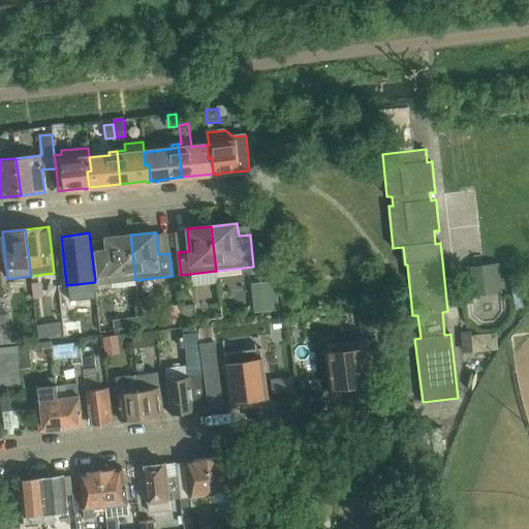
[(135,280),(130,235),(105,238),(105,241),(109,260),(96,261),(99,285),(135,280)]
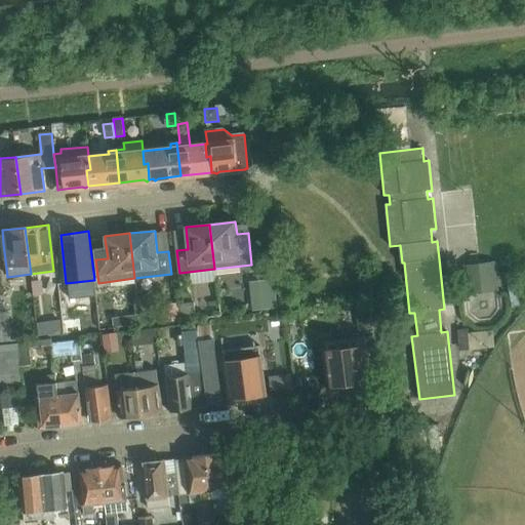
[(475,261),(480,292),(501,289),(497,258),(475,261)]
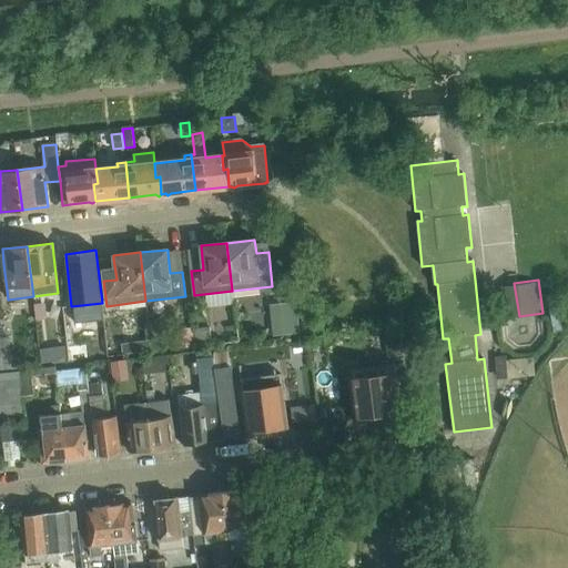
[(273,302),(273,333),(301,333),(301,301),(273,302)]
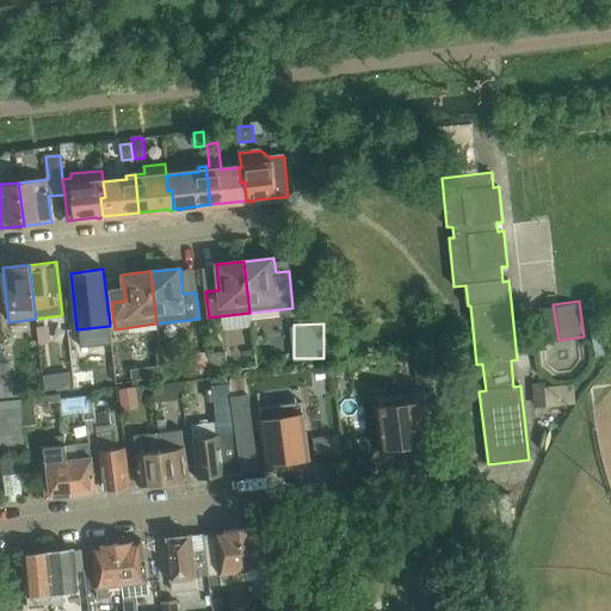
[(207,355),(190,356),(192,375),(208,374),(207,355)]
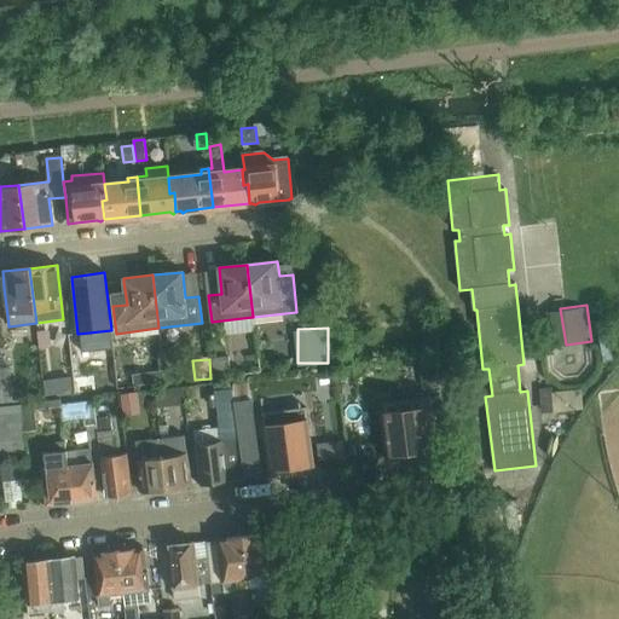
[(9,369),(0,369),(0,404),(13,403),(9,369)]
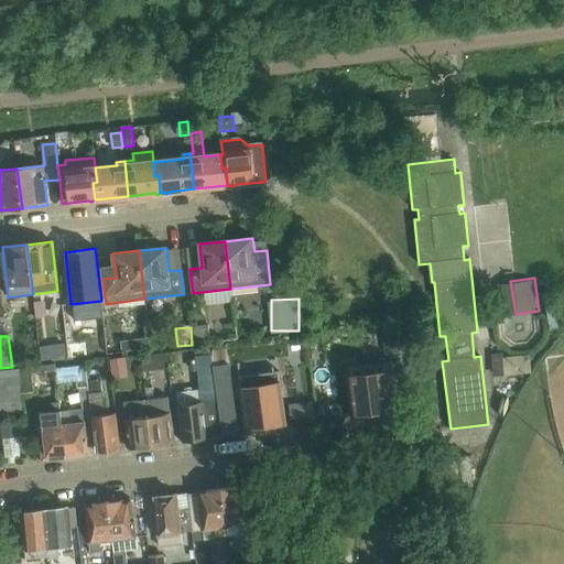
[(117,343),(118,353),(150,349),(149,338),(117,343)]
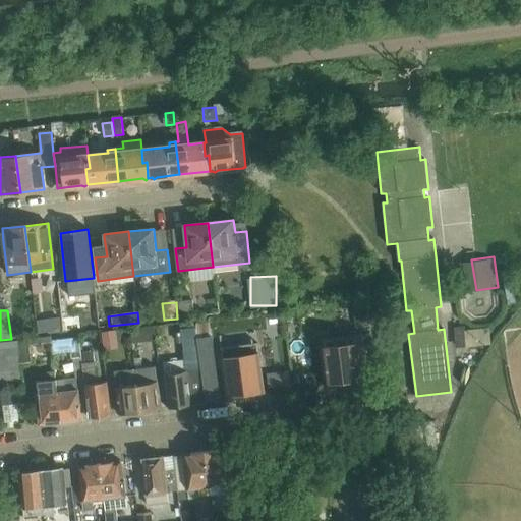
[(196,339),(206,403),(221,401),(211,323),(196,325),(198,339),(196,339)]
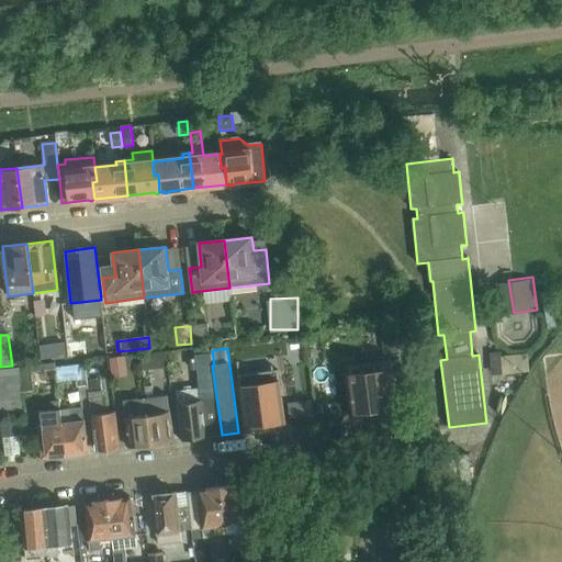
[(222,435),(212,366),(210,353),(195,356),(201,401),(200,401),(199,392),(178,394),(179,403),(178,403),(182,439),(181,439),(180,440),(222,435)]
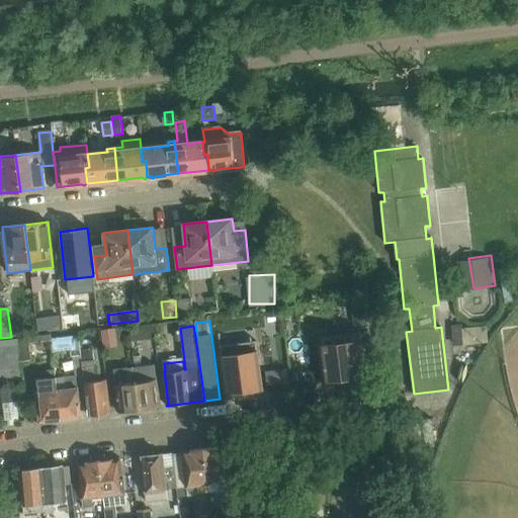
[(464,326),(465,342),(488,341),(488,326),(464,326)]
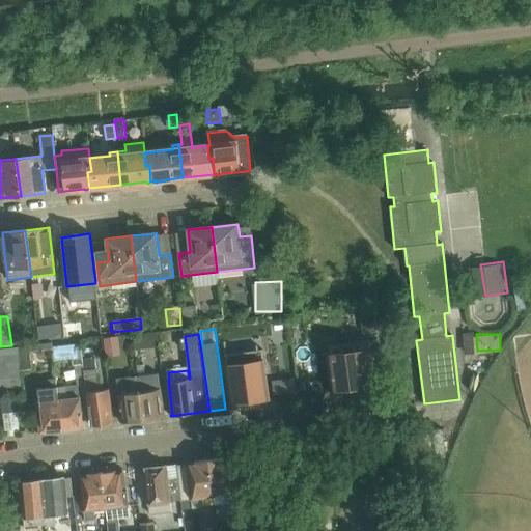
[(118,337),(104,339),(106,358),(120,356),(118,337)]
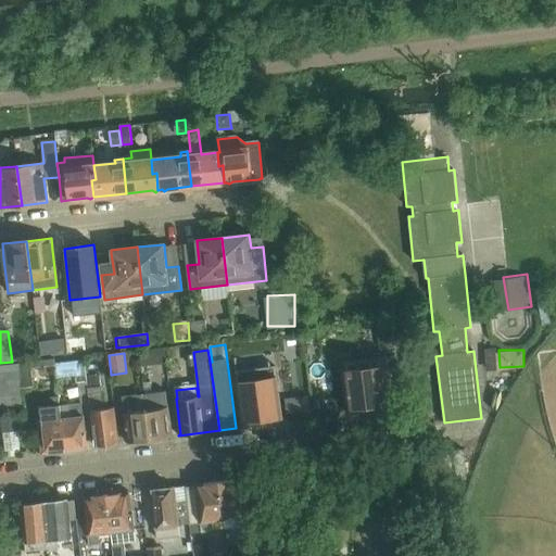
[(400,384),(396,356),(380,358),(381,367),(343,371),(349,408),(353,408),(356,411),(365,409),(368,406),(388,404),(386,387),(400,384)]
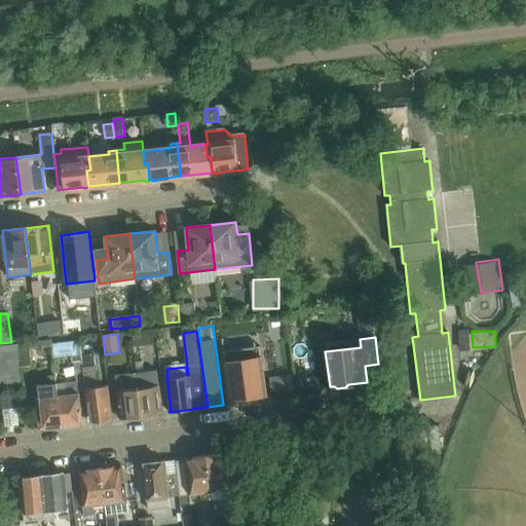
[(51,341),(19,344),(20,351),(21,368),(32,367),(31,348),(51,346),(51,345),(51,341)]
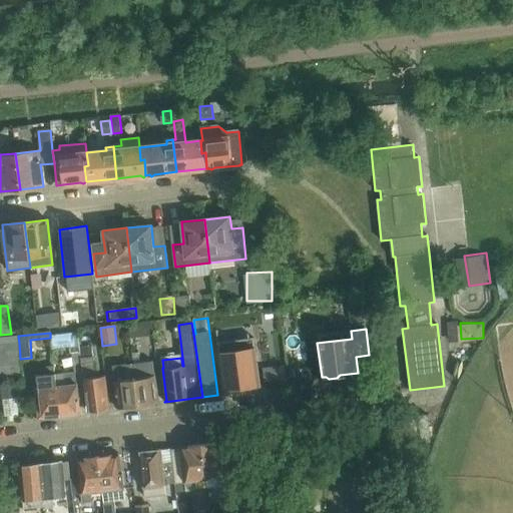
[(78,334),(50,337),(50,338),(52,350),(70,348),(70,354),(80,353),(80,349),(78,334)]
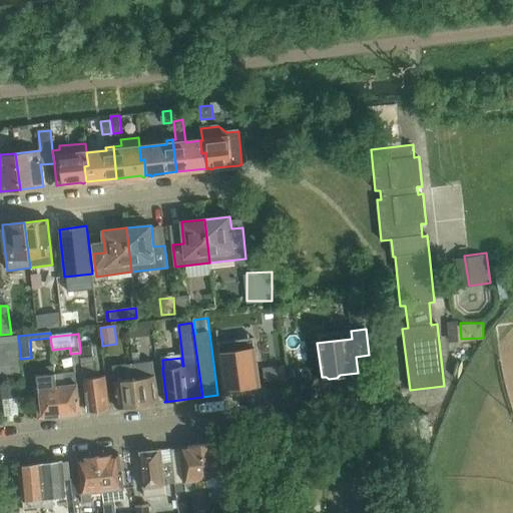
[(18,336),(0,338),(0,377),(0,382),(21,381),(20,359),(19,343),(18,336)]
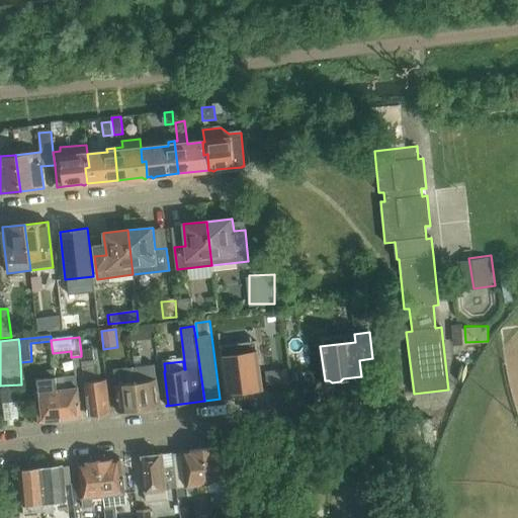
[(256,342),(220,346),(226,395),(262,390),(256,342)]
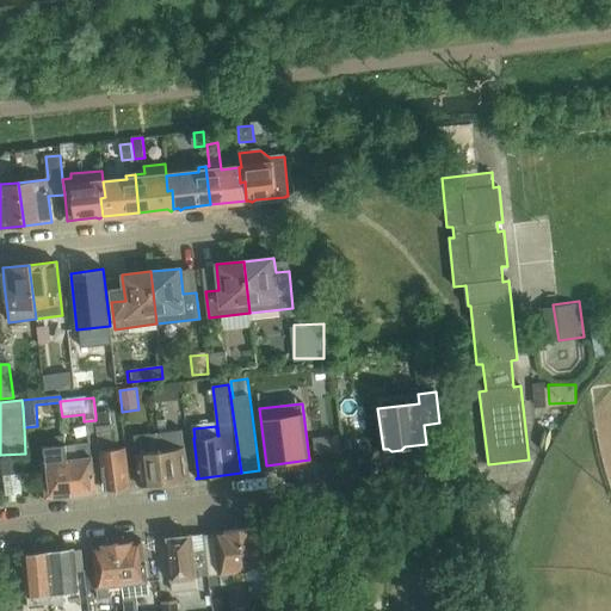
[(96,415),(96,420),(99,445),(104,491),(131,487),(130,487),(125,446),(113,448),(110,413),(96,415)]
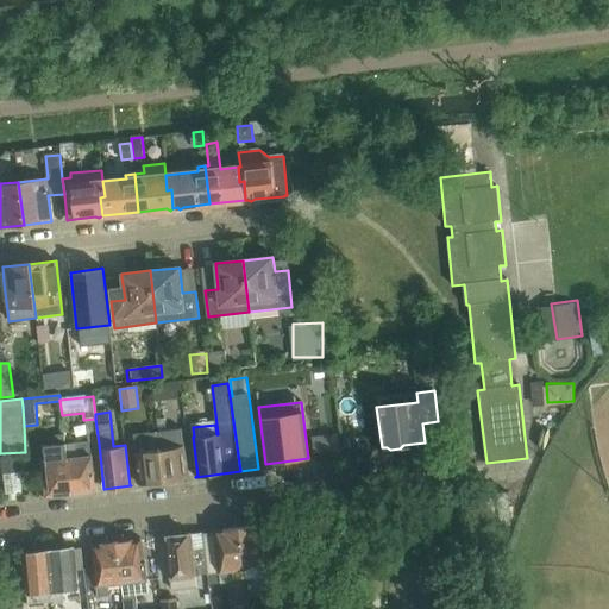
[(158,431),(164,482),(189,478),(189,477),(188,477),(183,445),(182,428),(158,431)]
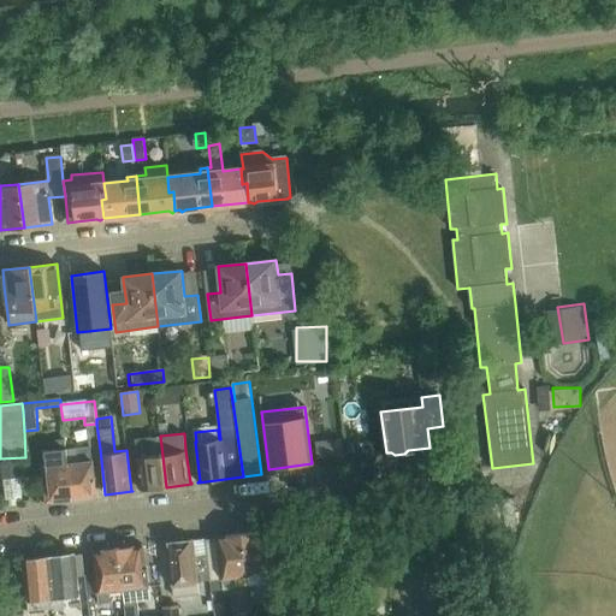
[(166,487),(160,436),(135,439),(137,456),(141,490),(140,490),(140,491),(166,487)]
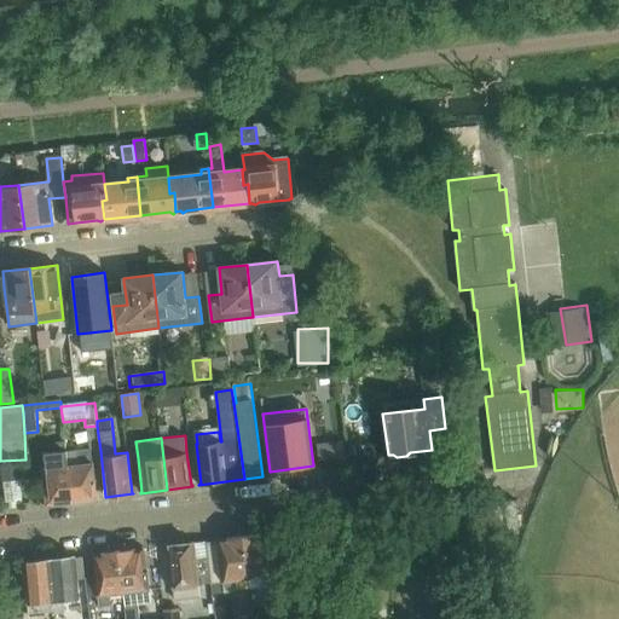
[(343,441),(317,445),(319,461),(346,457),(343,441)]
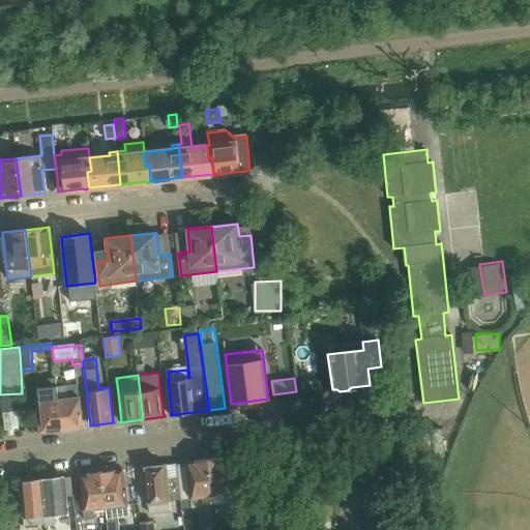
[(62,430),(57,385),(56,379),(42,380),(43,387),(37,398),(40,431),(39,431),(39,432),(62,430)]
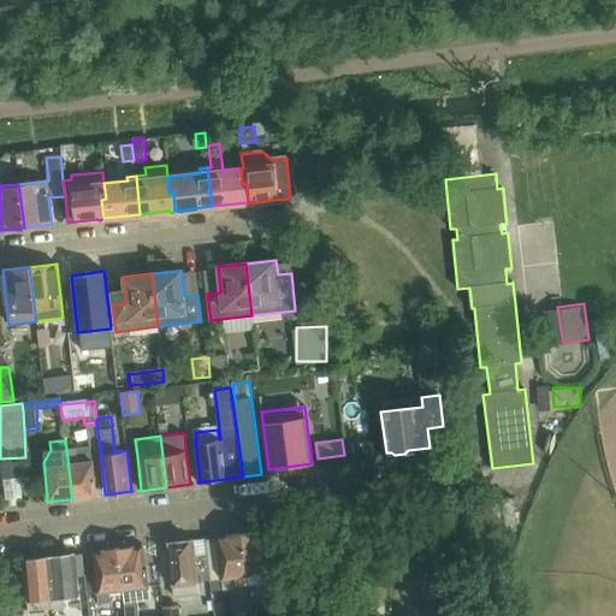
[(66,448),(72,499),(96,496),(90,449),(76,450),(76,448),(66,448)]
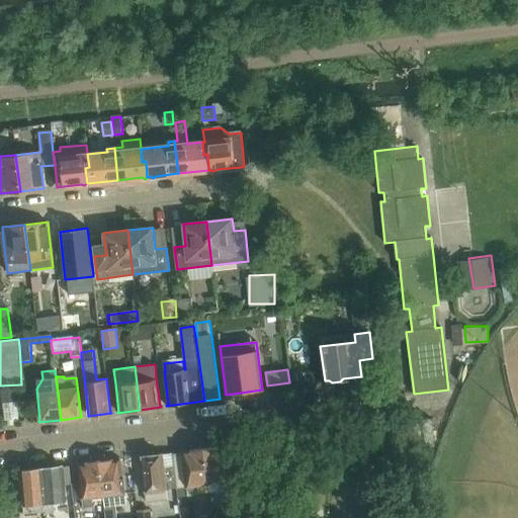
[(15,389),(1,391),(5,421),(19,419),(15,389)]
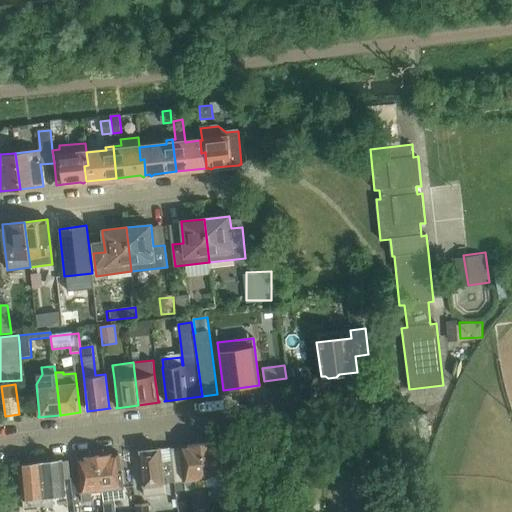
[(205,480),(227,477),(222,441),(212,443),(208,442),(204,444),(201,444),(205,480)]
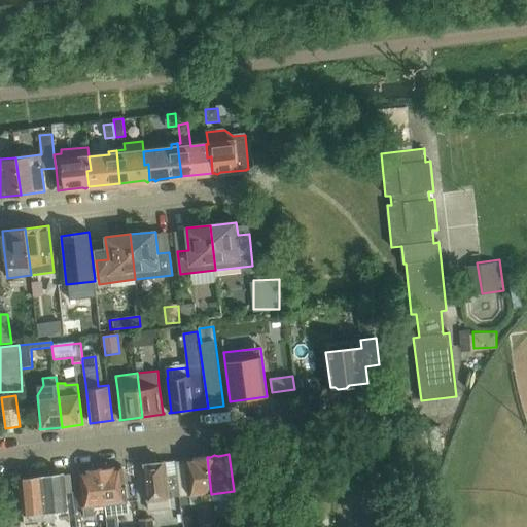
[(175,461),(180,498),(181,506),(191,505),(190,496),(211,494),(207,457),(205,457),(201,457),(197,458),(175,461)]
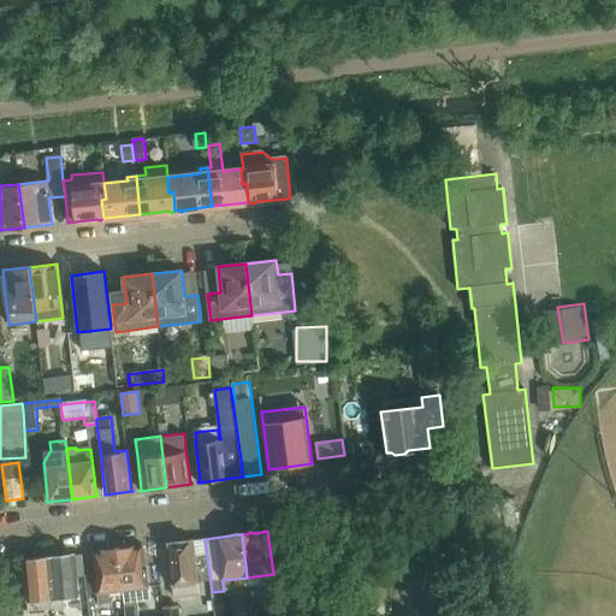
[(211,582),(205,539),(193,540),(181,542),(175,542),(169,543),(166,544),(171,587),(211,582)]
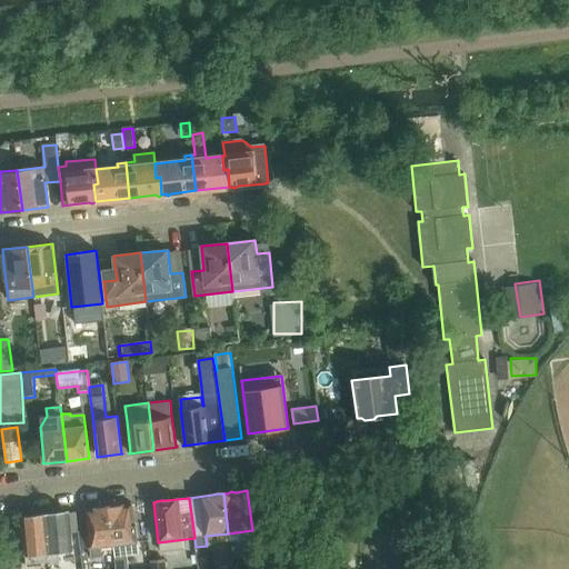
[(108,508),(112,548),(137,545),(132,505),(120,506),(116,506),(111,507),(108,508)]
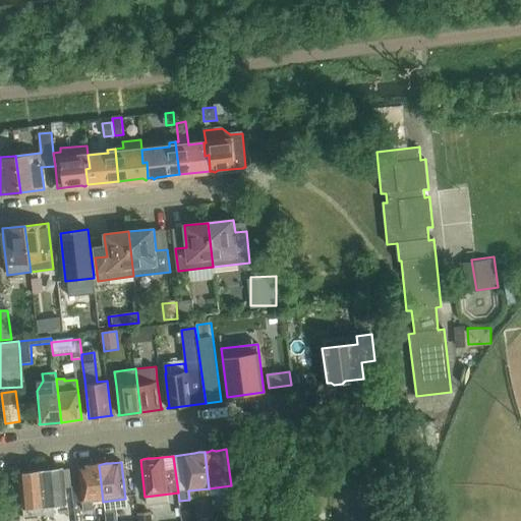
[(93,504),(103,502),(99,465),(97,465),(93,465),(89,466),(77,467),(82,505),(83,505),(83,511),(94,510),(93,504)]
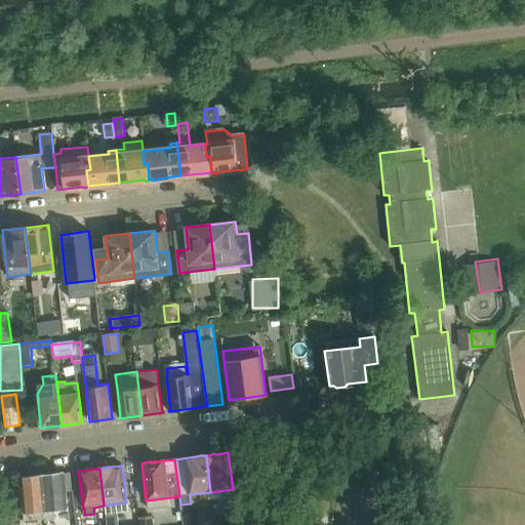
[(40,476),(44,520),(44,522),(55,521),(54,513),(67,511),(63,473),(40,476)]
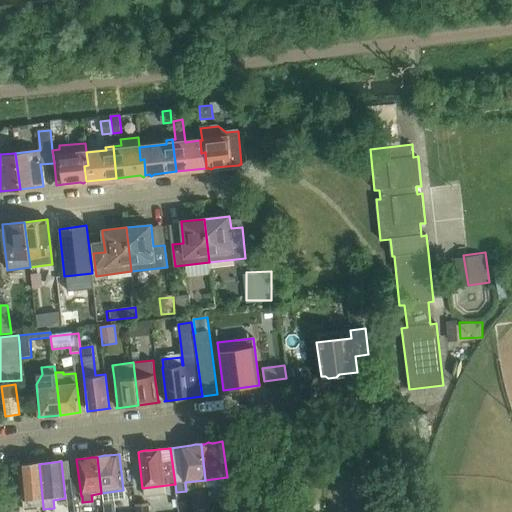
[(43,507),(39,464),(18,466),(24,509),(43,507)]
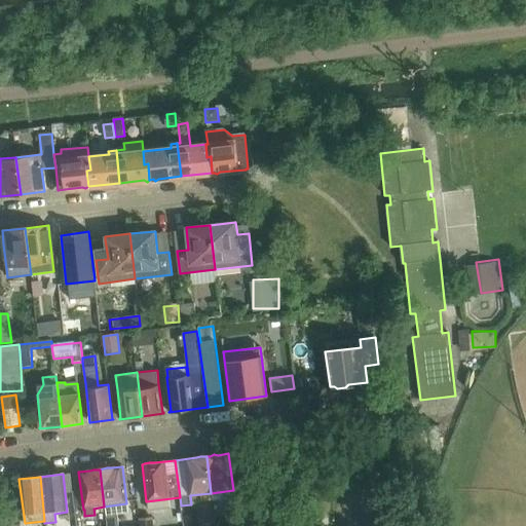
[(234,511),(235,525),(251,525),(249,509),(234,511)]
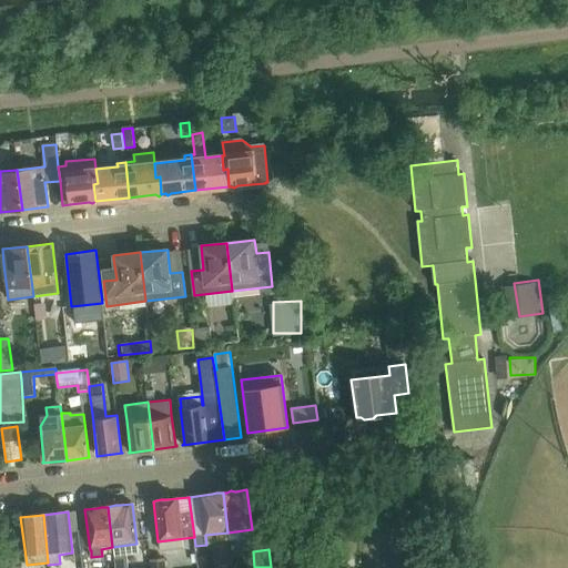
[(215,567),(214,555),(200,557),(201,567),(215,567)]
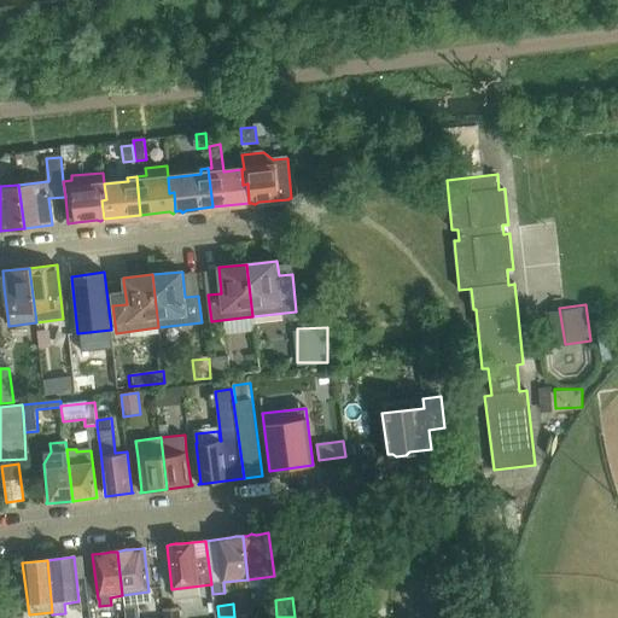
[(164,610),(165,617),(182,617),(181,607),(164,610)]
